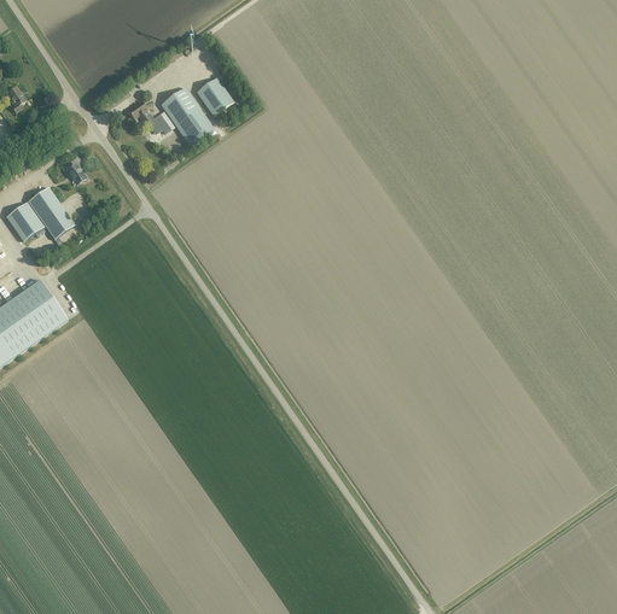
[(232,100),(216,77),(197,92),(213,113),(232,100)]
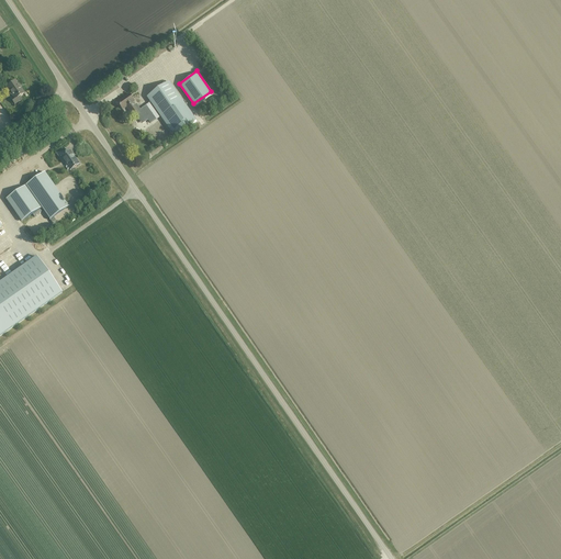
[(23,90),(20,85),(19,86),(18,84),(19,84),(14,78),(6,84),(8,88),(9,87),(12,90),(11,91),(13,94),(10,96),(13,101),(21,97),(19,93),(23,90)]
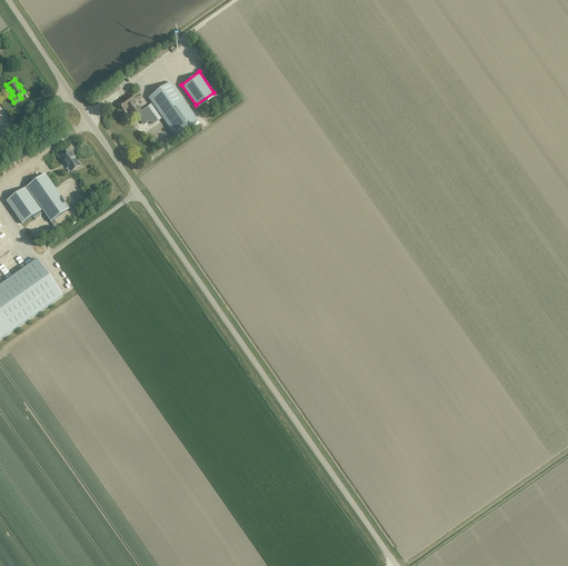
[(198,119),(170,80),(148,96),(176,135),(198,119)]
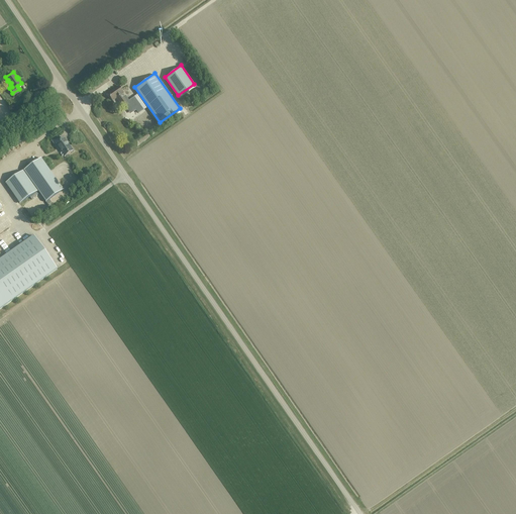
[(122,90),(117,83),(107,91),(112,98),(115,95),(122,105),(125,104),(130,110),(135,107),(137,110),(144,105),(139,99),(135,103),(132,98),(128,101),(121,92),(122,90)]
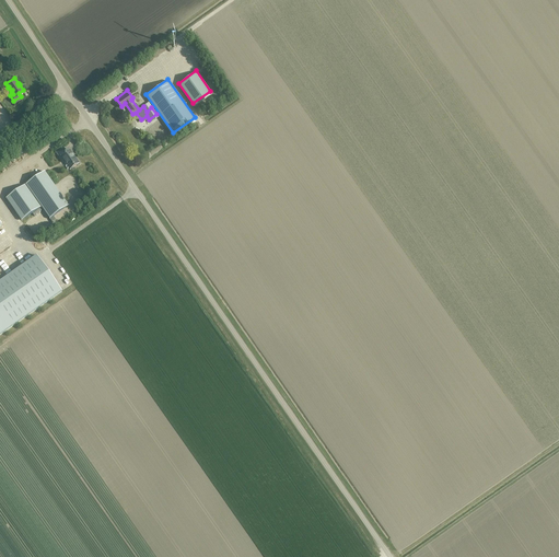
[(72,154),(68,148),(66,150),(62,146),(56,150),(61,157),(69,166),(78,160),(73,154),(72,154)]
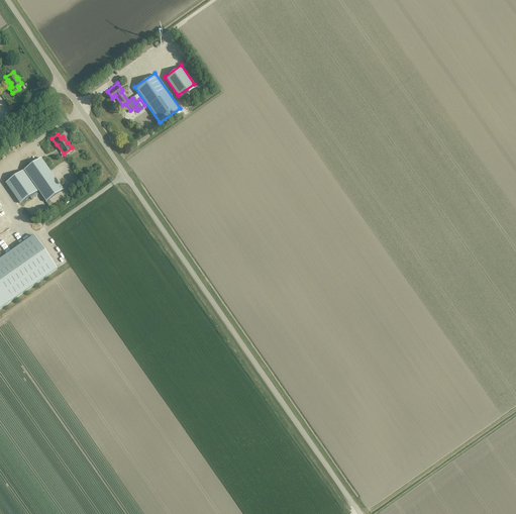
[(62,187),(40,157),(23,169),(44,199),(62,187)]
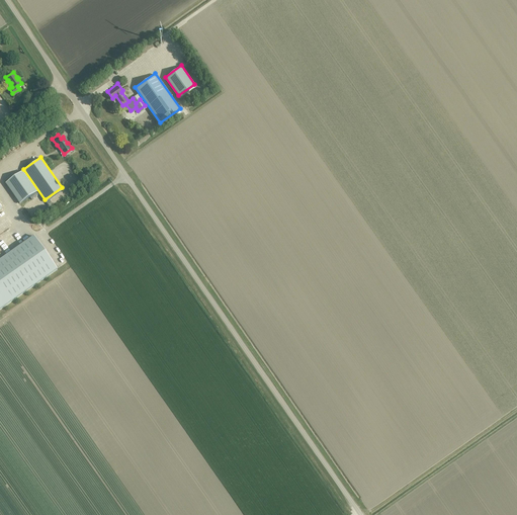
[(22,170),(5,182),(18,200),(36,188),(22,170)]
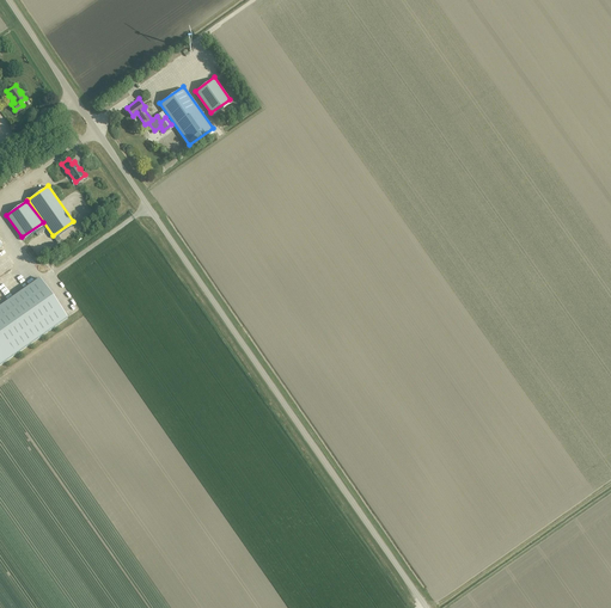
[(17,251),(20,257),(28,252),(23,246),(17,251)]
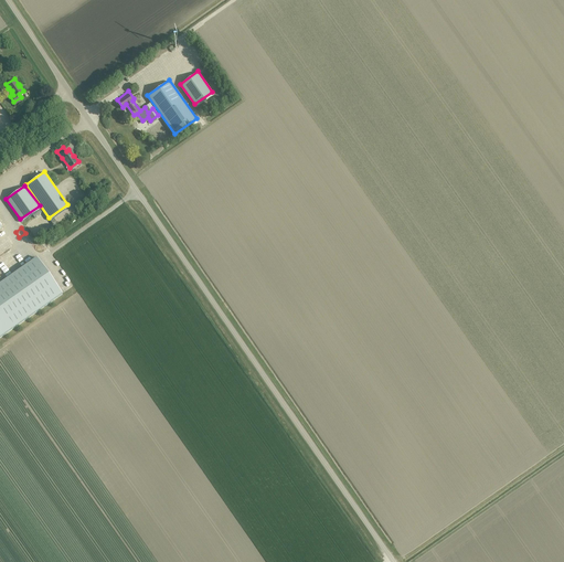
[(0,333),(62,292),(36,255),(0,279),(0,333)]
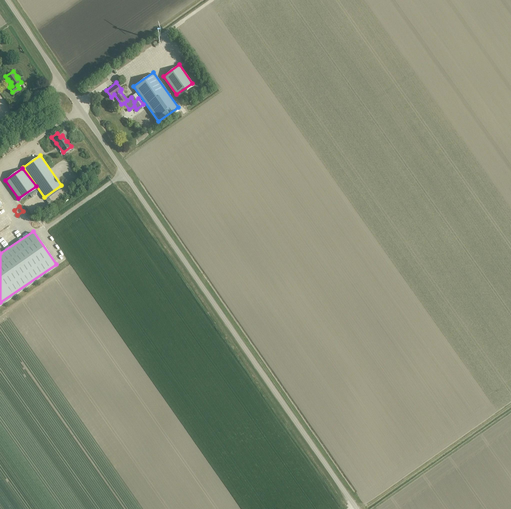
All buildings are outlined.
